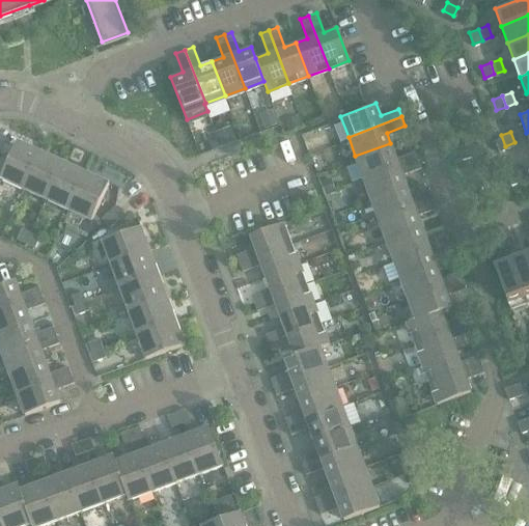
[(501,135),(492,138),(496,149),(505,146),(501,135)]
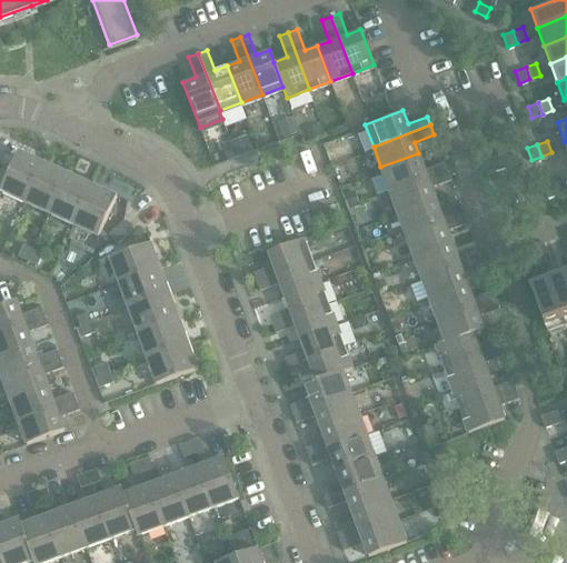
[(0,189),(23,200),(41,160),(17,149),(0,187),(0,189)]
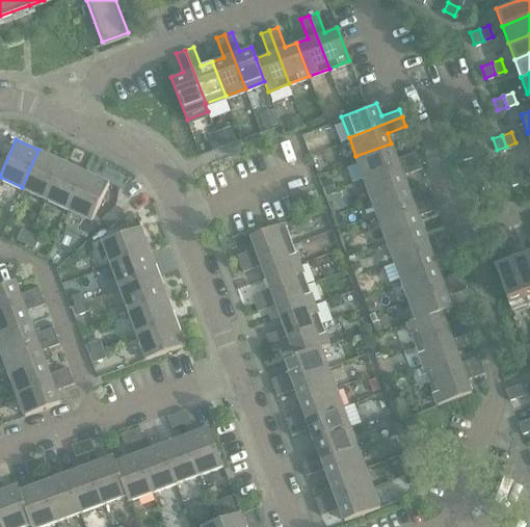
[(355,156),(364,178),(417,157),(415,150),(396,156),(391,143),(355,156)]
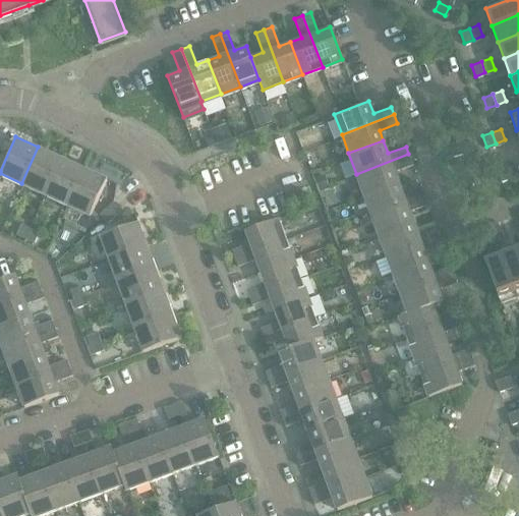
[(21,183),(44,193),(60,157),(38,147),(21,183)]
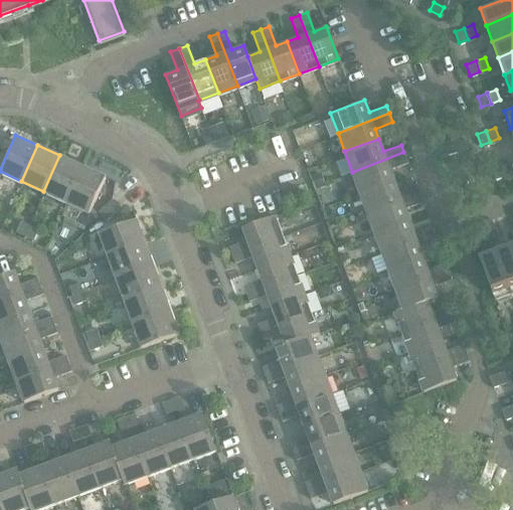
[(403,152),(352,172),(359,191),(393,178),(389,167),(407,161),(403,152)]
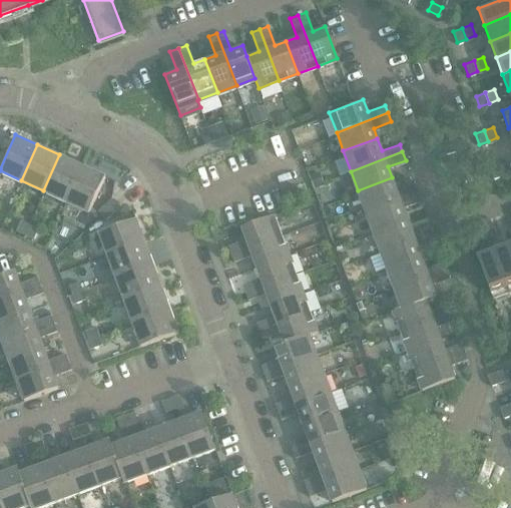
[(43,190),(64,200),(81,163),(59,154),(43,190)]
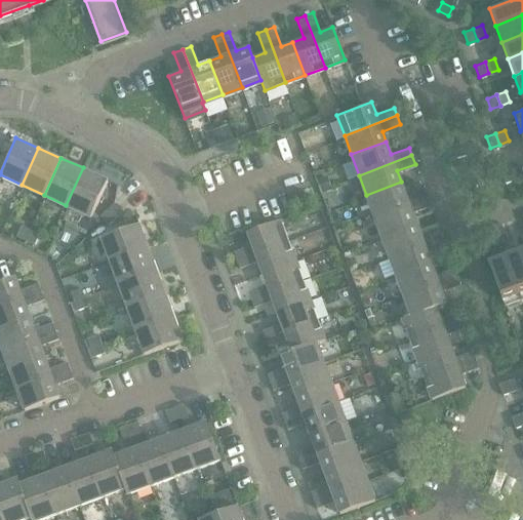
[(517,163),(508,166),(512,178),(521,175),(517,163)]
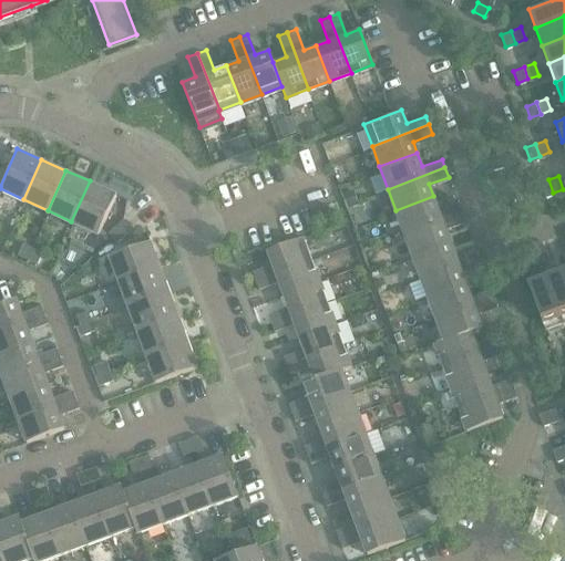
[(548,179),(538,184),(543,196),(553,193),(548,179)]
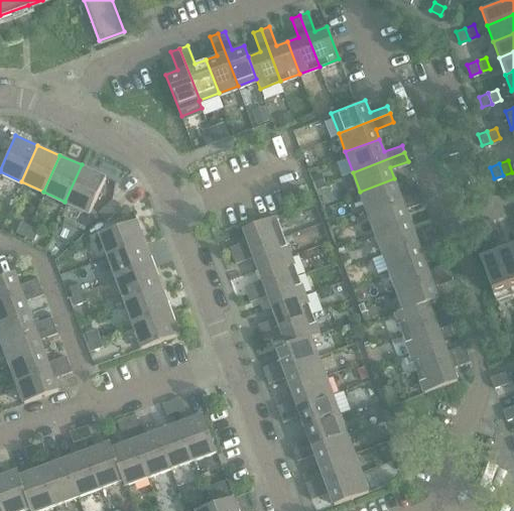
[(105,175),(82,164),(65,202),(88,212),(105,175)]
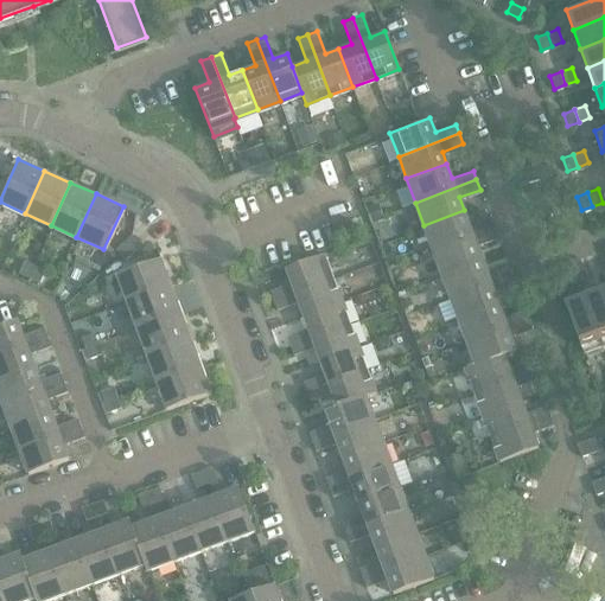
[(424,225),(432,248),(494,225),(490,216),(469,224),(464,210),(424,225)]
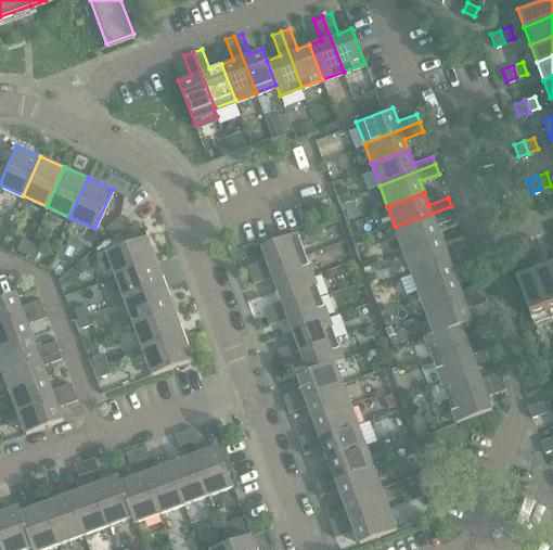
[(318,197),(308,201),(305,202),(309,212),(321,207),(318,197)]
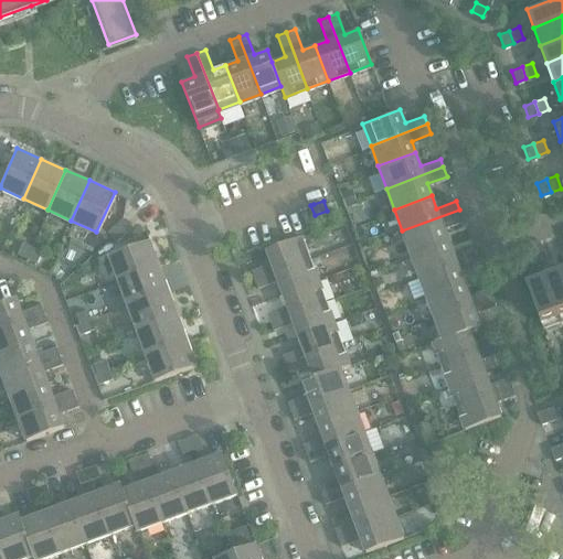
[(459,210),(402,230),(410,251),(446,238),(443,226),(463,219),(459,210)]
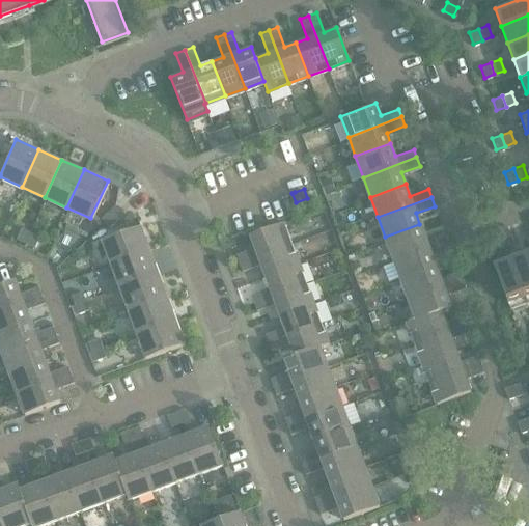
[(115,203),(108,211),(116,220),(123,213),(115,203)]
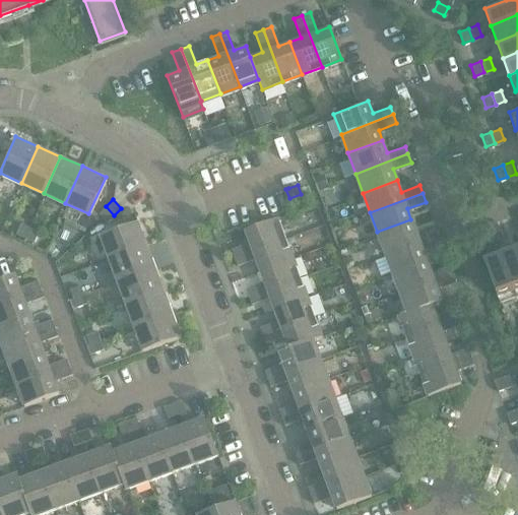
[(106,206),(98,212),(106,221),(114,215),(106,206)]
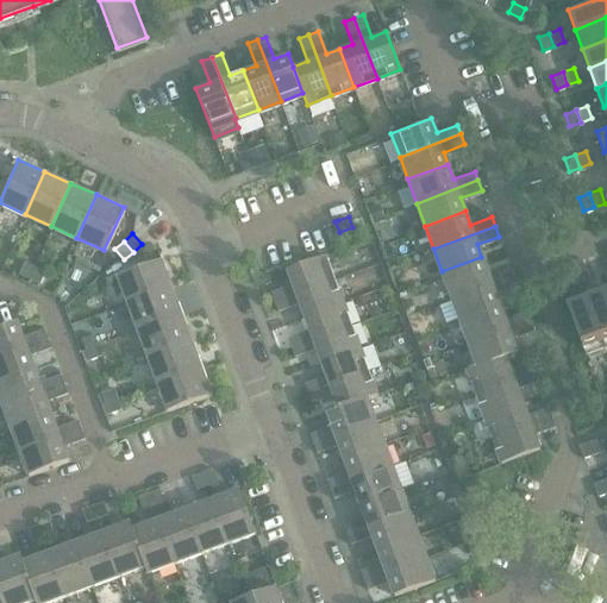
[(270,289),(273,297),(333,276),(324,252),(287,265),(292,281),(270,289)]
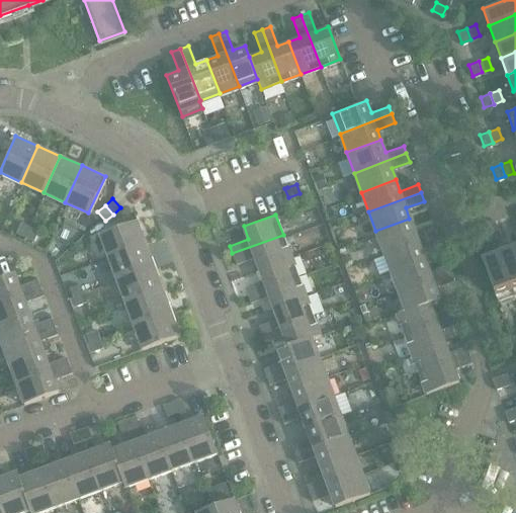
[(492,218),(481,222),(484,231),(496,227),(492,218)]
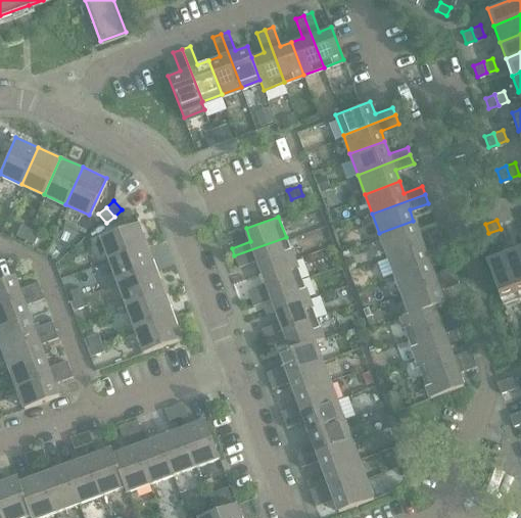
[(108,259),(146,244),(138,221),(99,235),(108,259)]
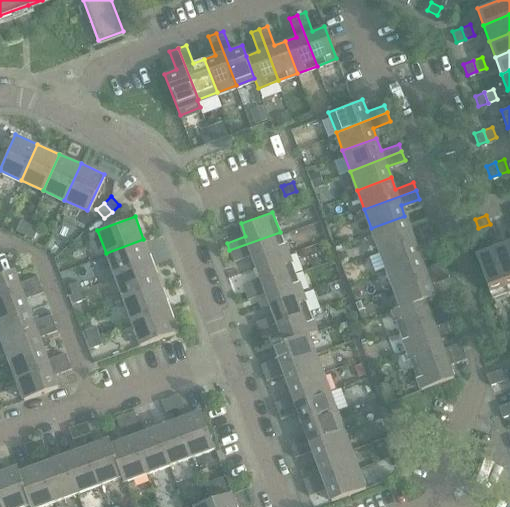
[(371,228),(378,248),(430,228),(427,221),(409,227),(404,216),(371,228)]
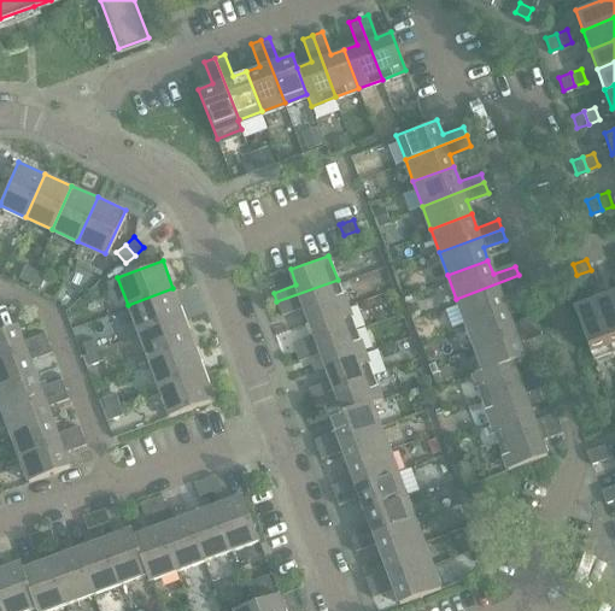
[(25,263),(19,275),(30,280),(36,268),(25,263)]
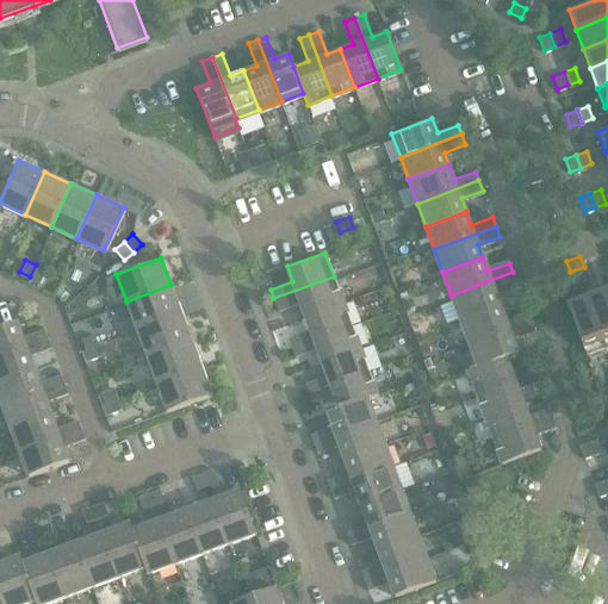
[(36,265),(30,276),(41,281),(45,268),(36,265)]
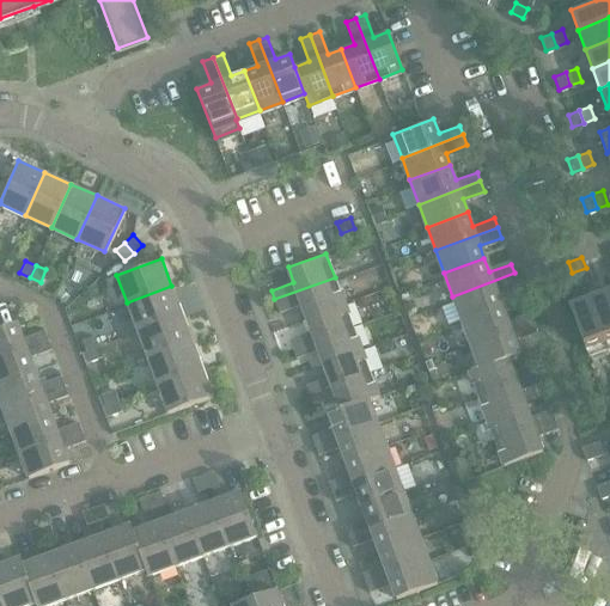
[(586,268),(572,273),(577,282),(590,277),(586,268)]
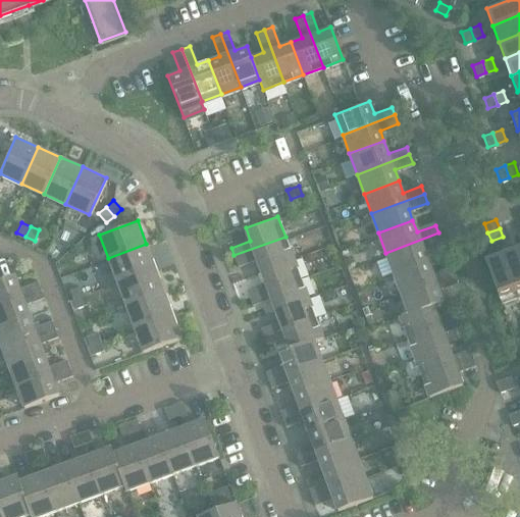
[(438,233),(385,253),(393,271),(426,259),(422,248),(442,242),(438,233)]
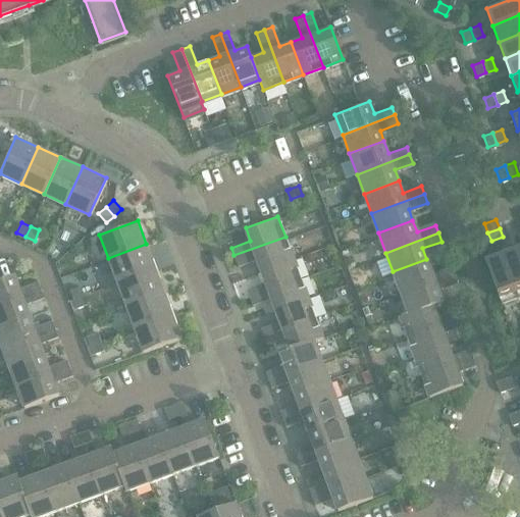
[(256,257),(261,268),(293,257),(286,237),(234,255),(238,264),(256,257)]
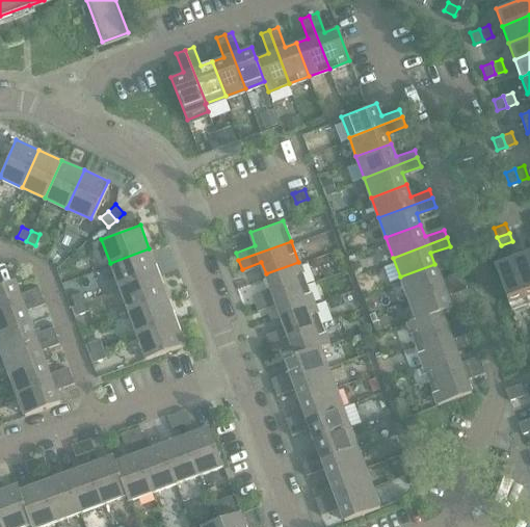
[(110,263),(118,286),(157,271),(149,248),(110,263)]
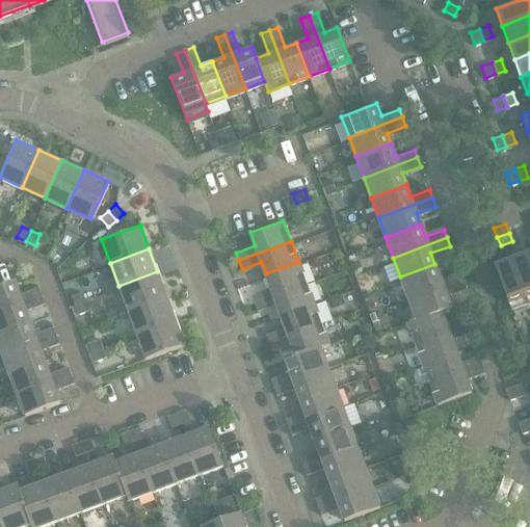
[(529,254),(528,249),(511,256),(528,301),(529,300),(529,254)]
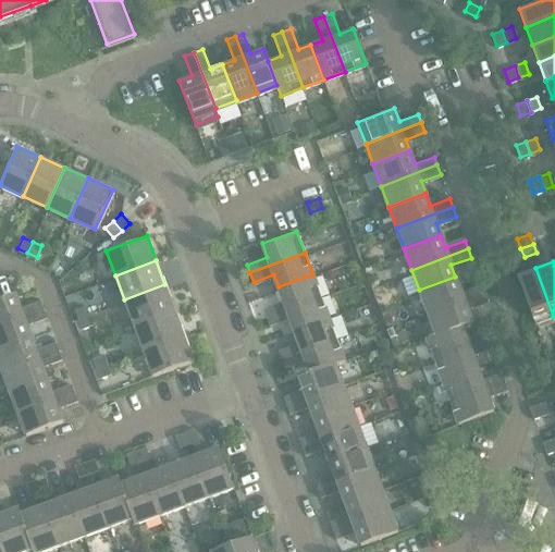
[(546,318),(553,316),(535,268),(517,276),(534,322),(546,318)]
